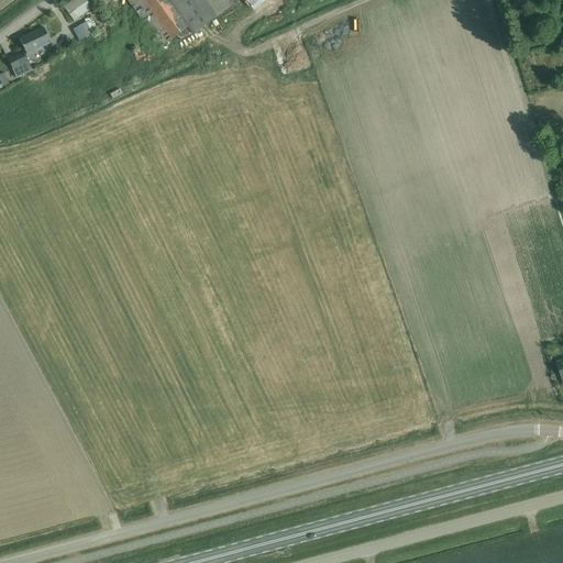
[(85,0),(72,0),(63,7),(74,22),(91,8),(85,0)]
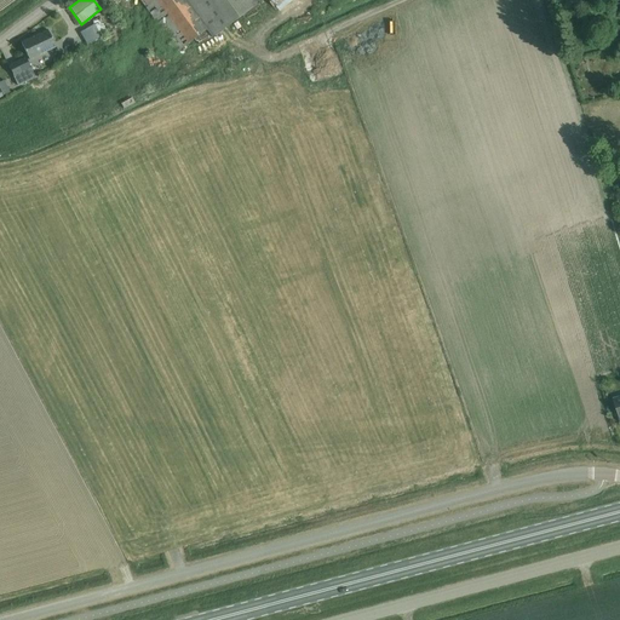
[(141,0),(178,51),(206,30),(211,38),(262,0),(141,0)]
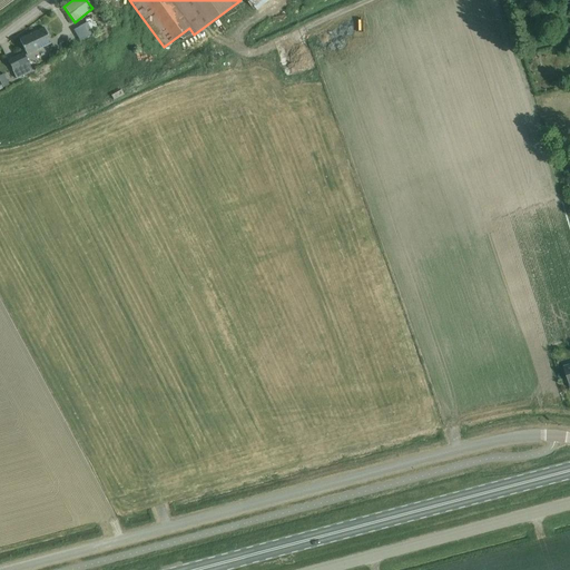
[(87,21),(74,29),(80,40),(94,32),(87,21)]
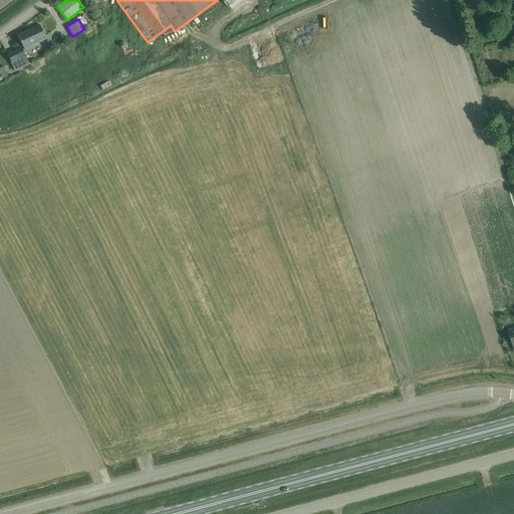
[(23,48),(45,39),(39,26),(18,35),(23,48)]
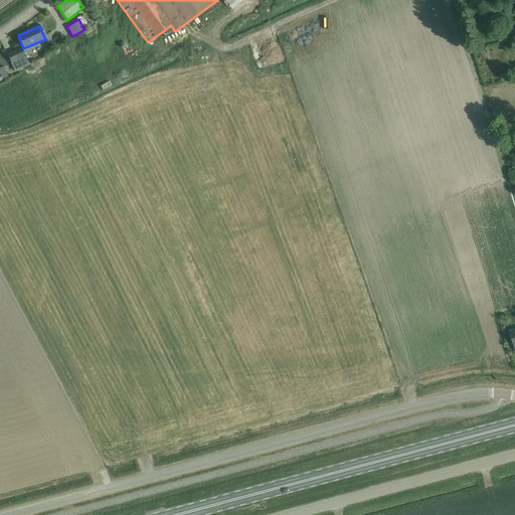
[(29,64),(22,47),(7,54),(15,71),(29,64)]
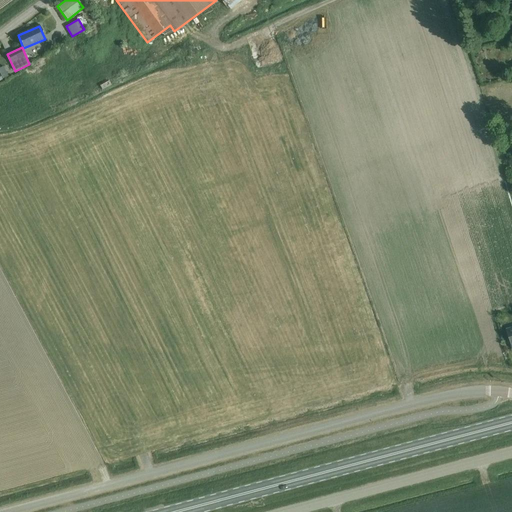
[(0,68),(5,78),(11,74),(6,65),(0,67),(0,68)]
